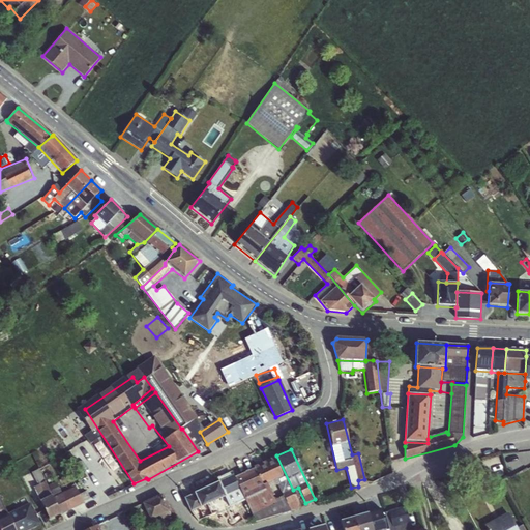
[(293,490),(276,455),(254,466),(254,468),(234,477),(255,522),(301,508),(293,490)]
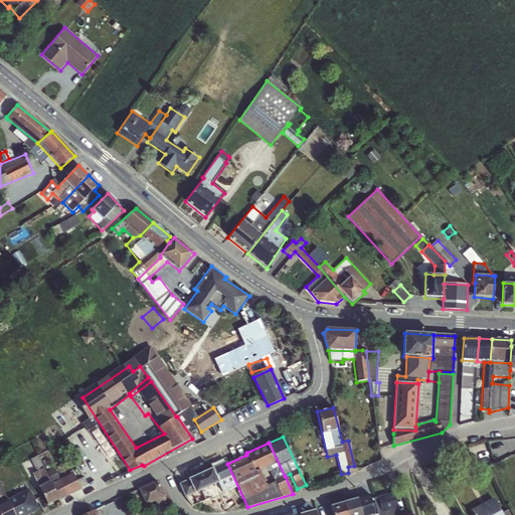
[(32,474),(47,505),(81,489),(73,473),(51,484),(38,456),(30,460),(36,472),(32,474)]
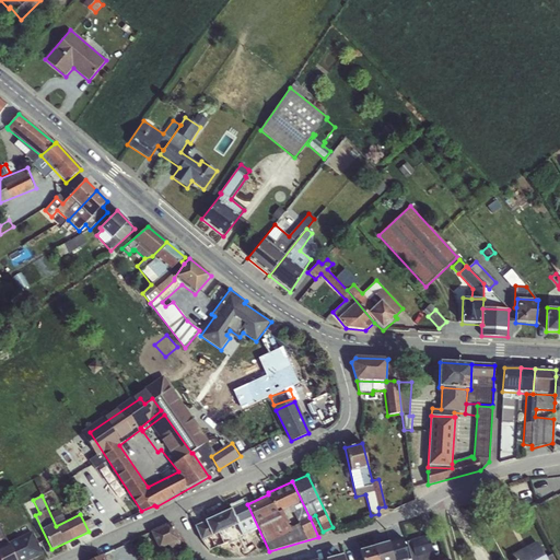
[(209,551),(253,532),(241,505),(195,526),(200,541),(209,551)]
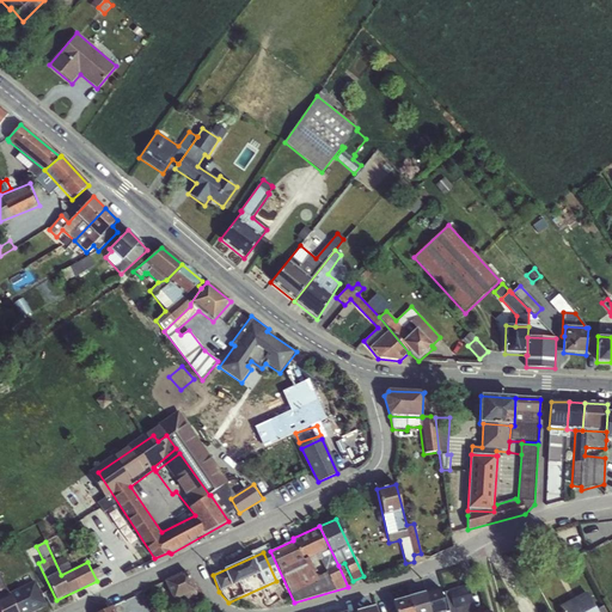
[(188,570),(164,581),(173,601),(184,597),(185,601),(197,597),(188,570)]
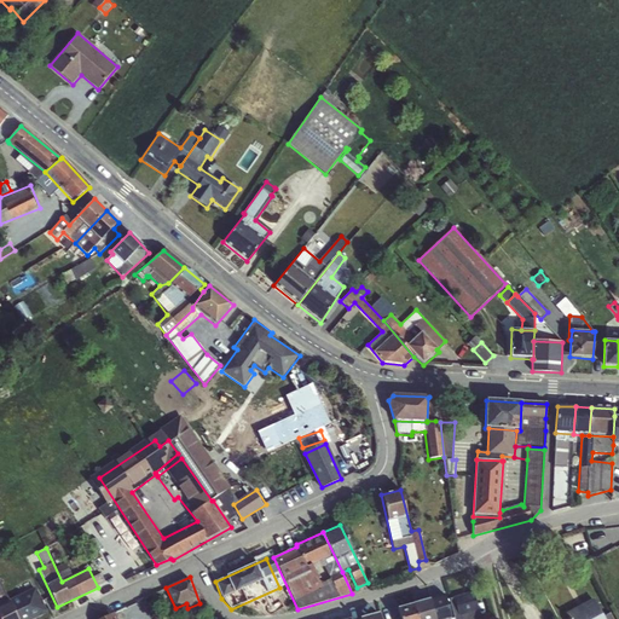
[(0,582),(0,618),(33,618),(47,612),(35,588),(9,600),(0,582)]
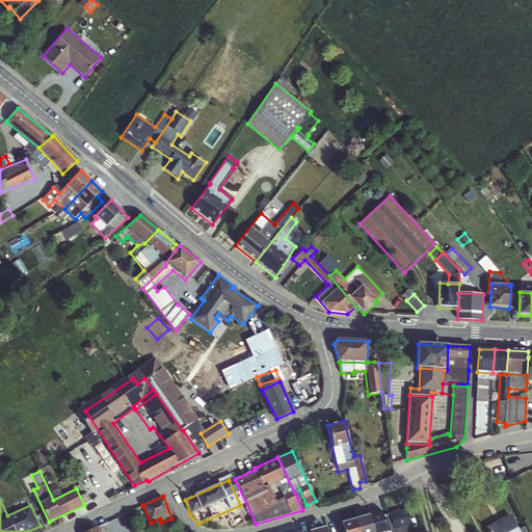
[(386,514),(390,531),(413,531),(407,509),(386,514)]
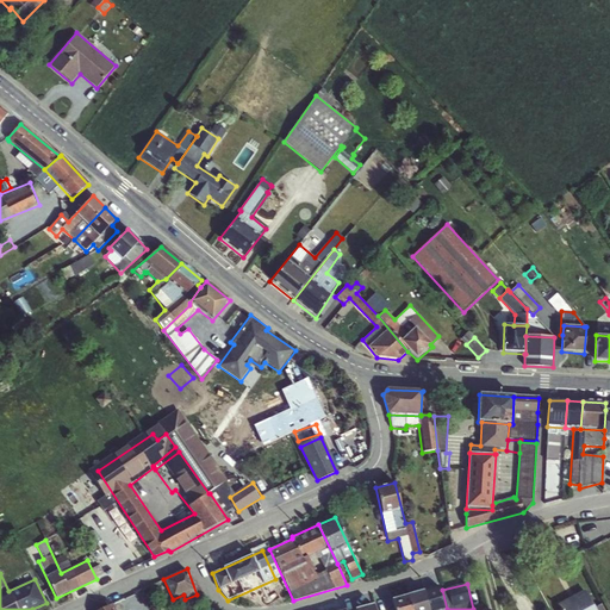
[(447,609),(444,609),(439,585),(424,590),(429,609),(447,609)]
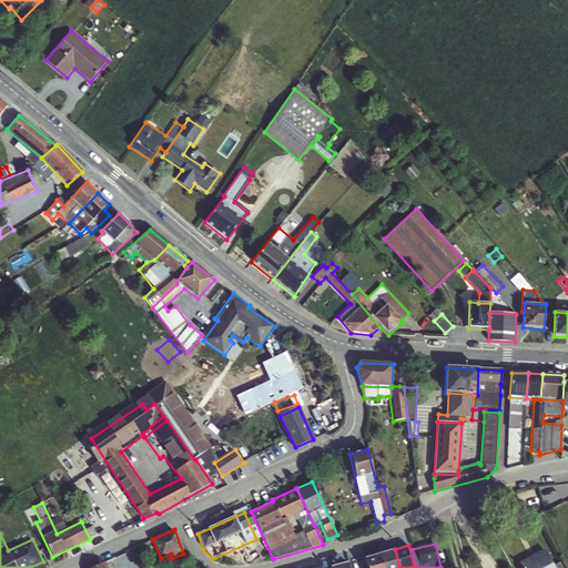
[(383,567),(399,567),(395,549),(379,554),(383,567)]
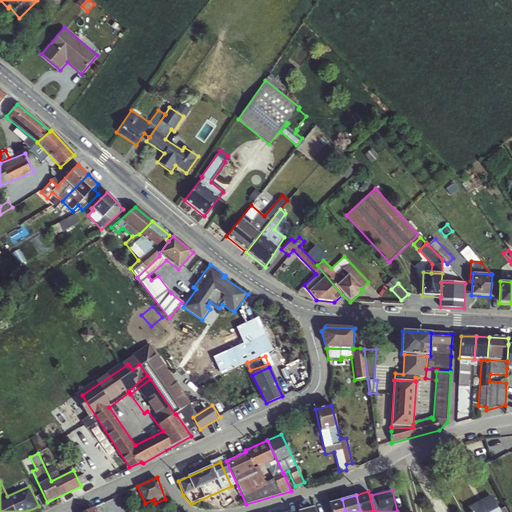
[(499,511),(491,495),(468,508),(469,511),(499,511)]
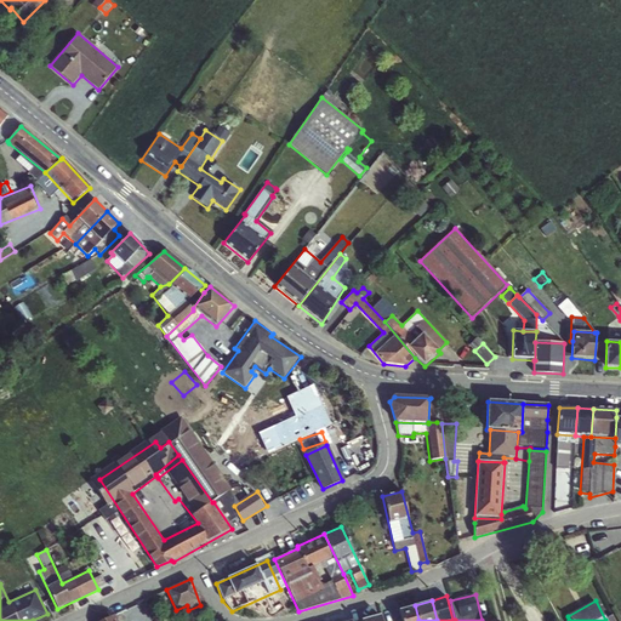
[(419,620),(415,605),(398,610),(400,620),(419,620)]
